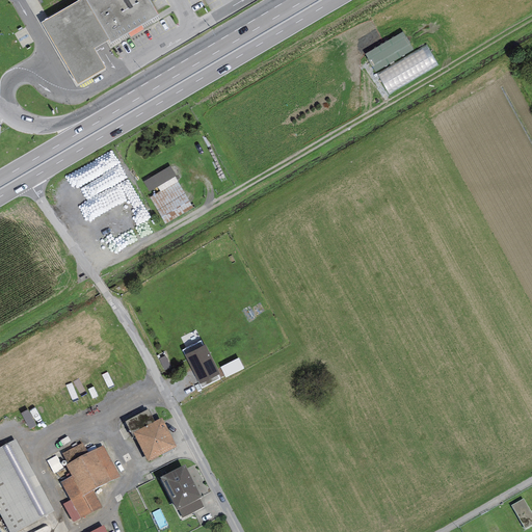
[(109,41),(85,0),(79,0),(41,22),(77,84),(106,68),(95,49),(109,41)]
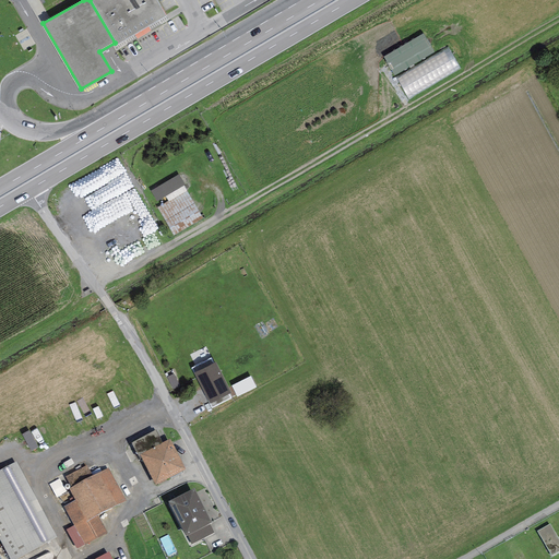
[(90,0),(115,43),(116,46),(166,16),(156,0),(90,0)]
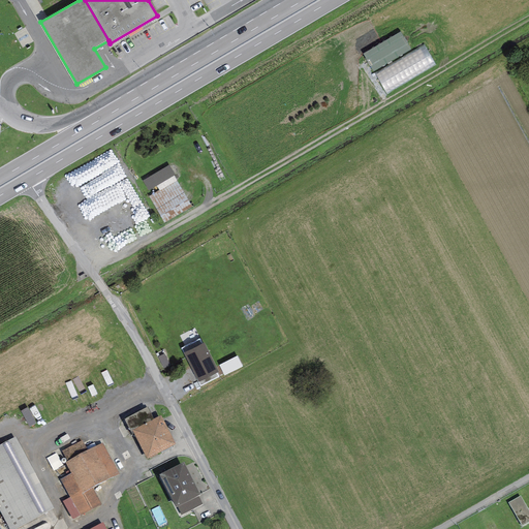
[(88,177),(119,163),(114,151),(83,164),(88,177)]
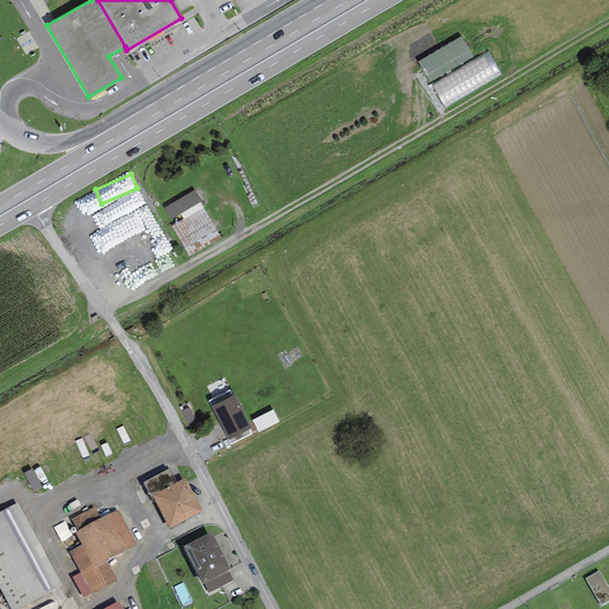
[(164,207),(192,255),(223,237),(195,189),(164,207)]
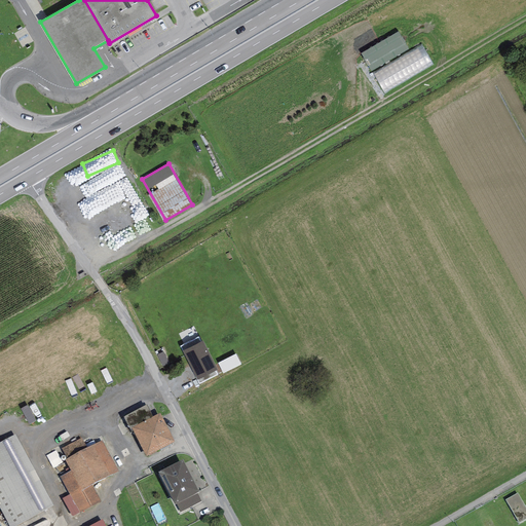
[(198,337),(180,346),(183,351),(200,342),(198,337)]
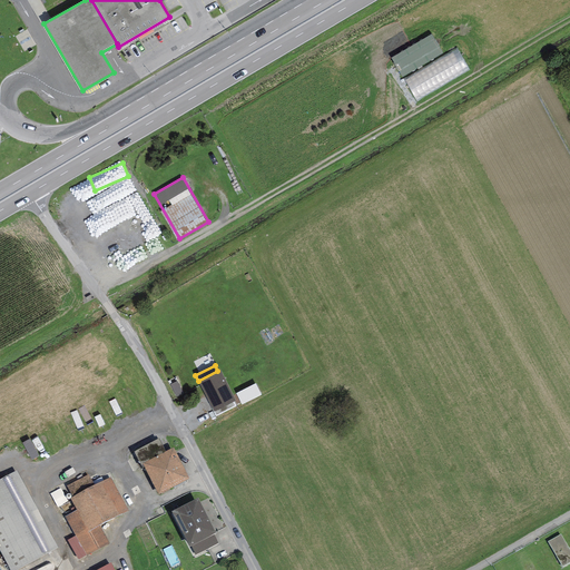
[(219,370),(217,371),(198,381),(214,412),(216,416),(235,406),(233,402),(235,401),(219,370)]
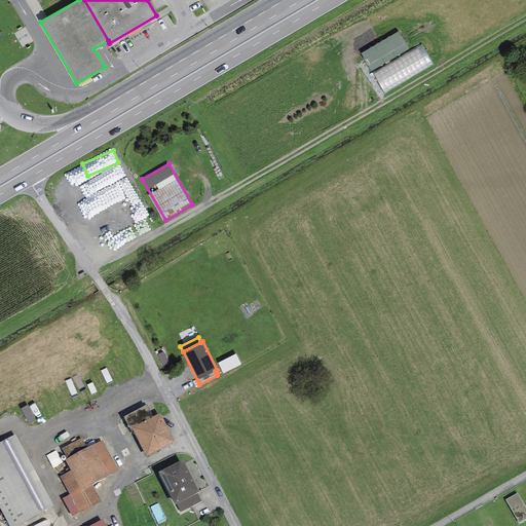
[(163,351),(157,354),(163,369),(170,366),(163,351)]
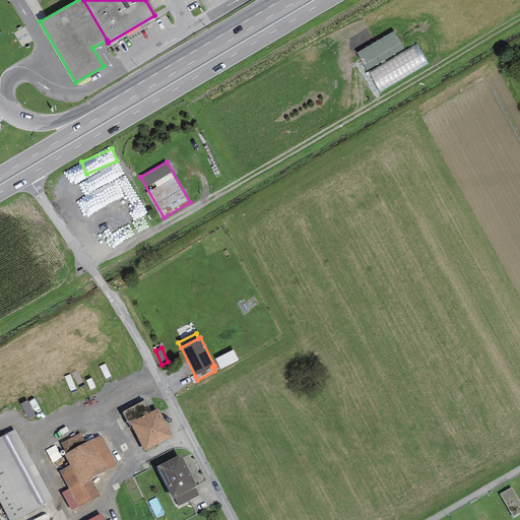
[(234,349),(215,359),(220,370),(239,361),(234,349)]
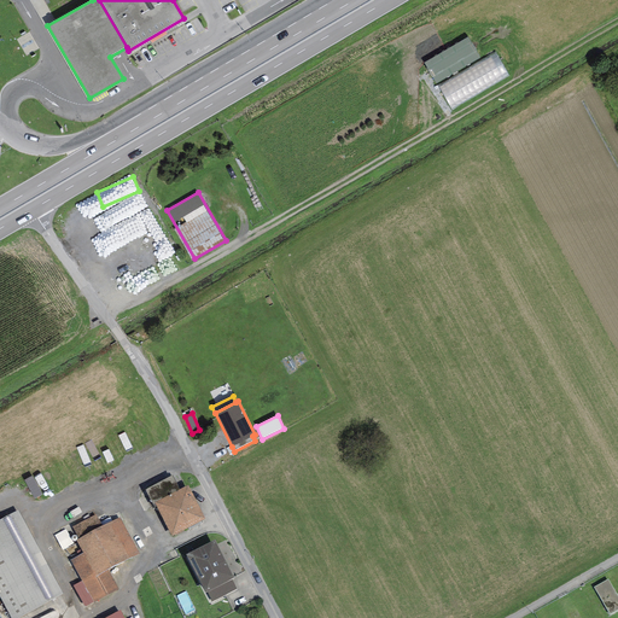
[(155,502),(179,490),(172,476),(145,489),(155,508),(157,507),(155,502)]
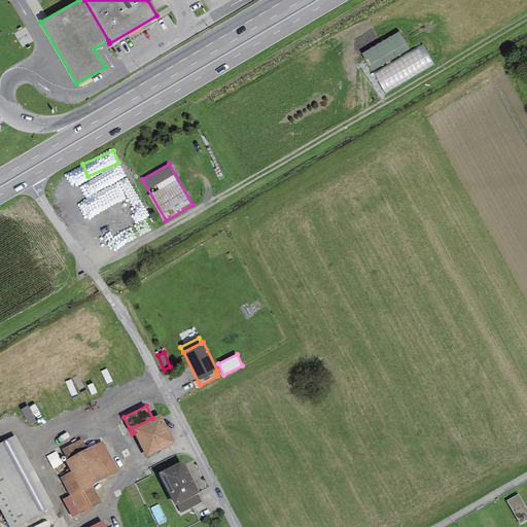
[(152,418),(132,428),(134,432),(146,457),(175,443),(160,414),(152,418)]
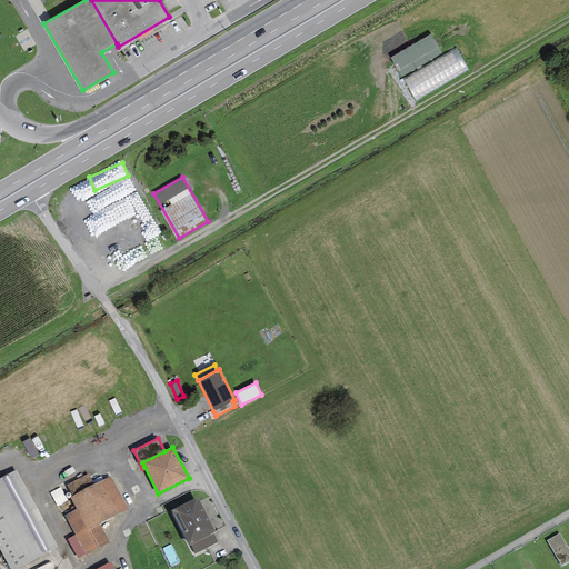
[(17,470),(0,479),(0,543),(1,546),(0,546),(0,549),(10,568),(19,568),(58,548),(17,470)]
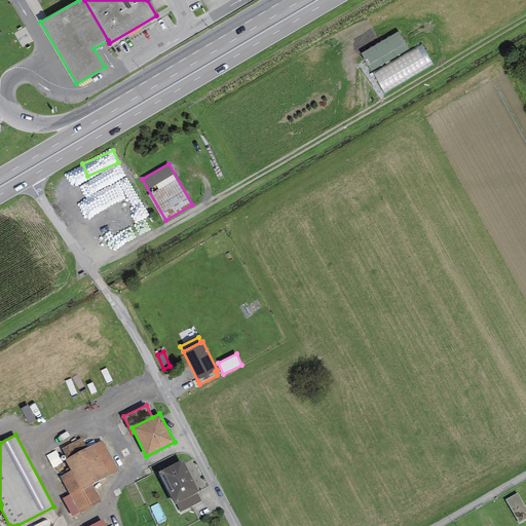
[(81,438),(62,448),(68,459),(66,460),(71,471),(60,477),(70,494),(63,498),(73,518),(101,502),(91,485),(117,471),(102,441),(86,448),(81,438)]
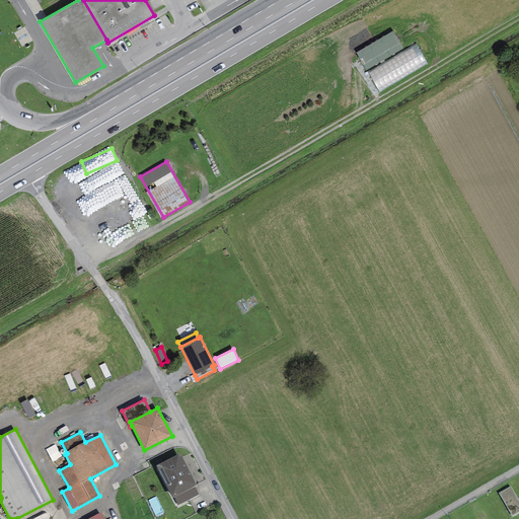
[(179,454),(156,465),(172,498),(174,498),(195,487),(197,486),(179,454)]
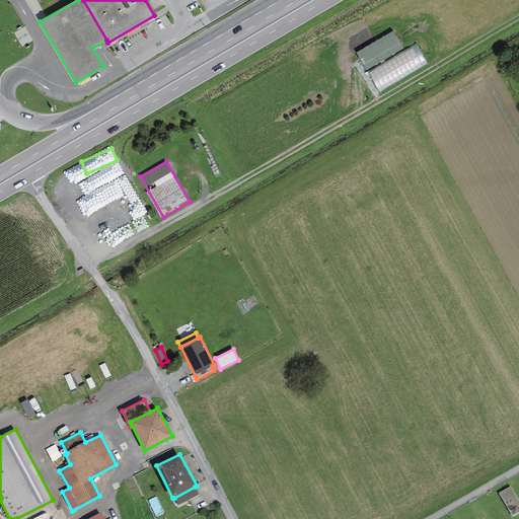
[(199,496),(195,487),(174,498),(178,506),(199,496)]
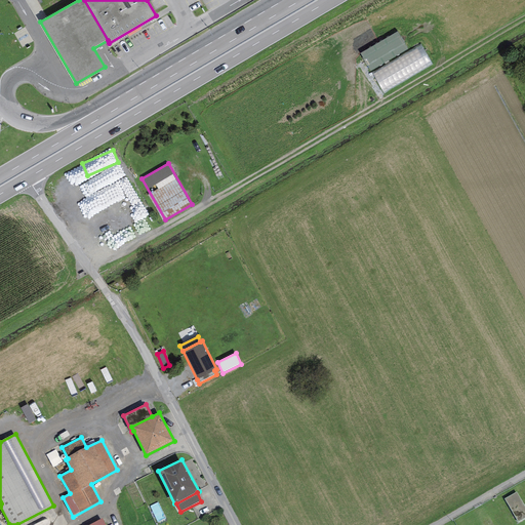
[(524,507),(517,492),(505,498),(519,522),(524,518),(524,507)]
